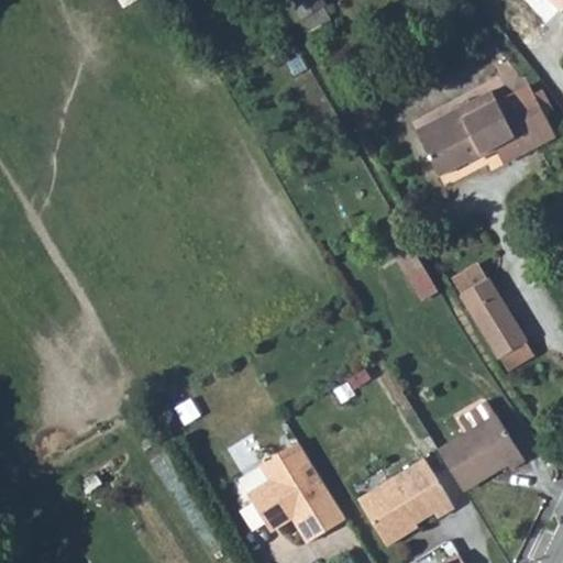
[(321,0),(294,0),(302,17),(324,6),(321,0)]
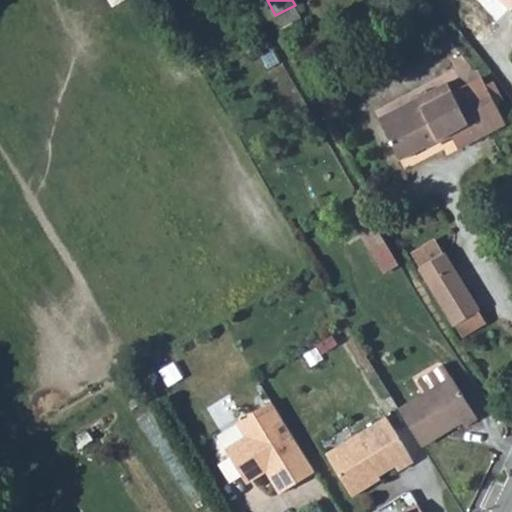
[(432,98),(382,124),(401,160),(439,140),(441,142),(470,127),(476,139),(506,123),(482,78),(461,89),(463,94),(456,98),(447,82),(428,92),(432,98)]
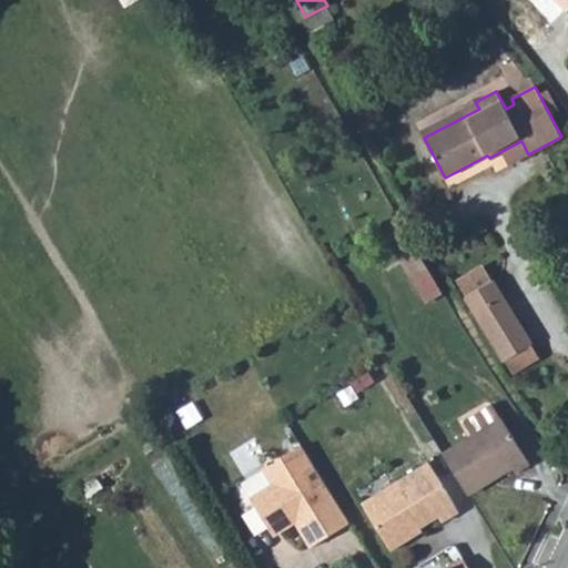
[(402,225),(386,235),(393,247),(409,237),(402,225)]
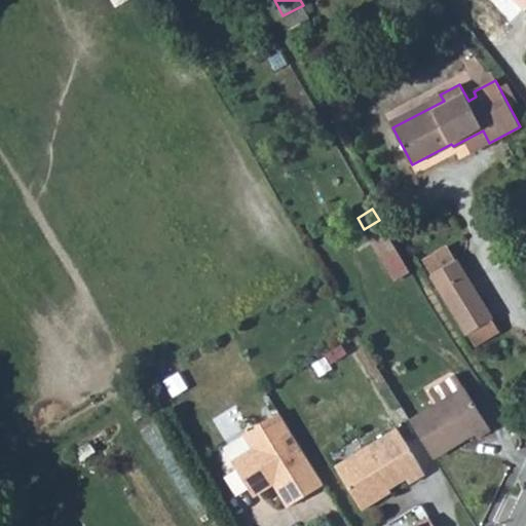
[(379,220),(364,229),(396,280),(410,272),(379,220)]
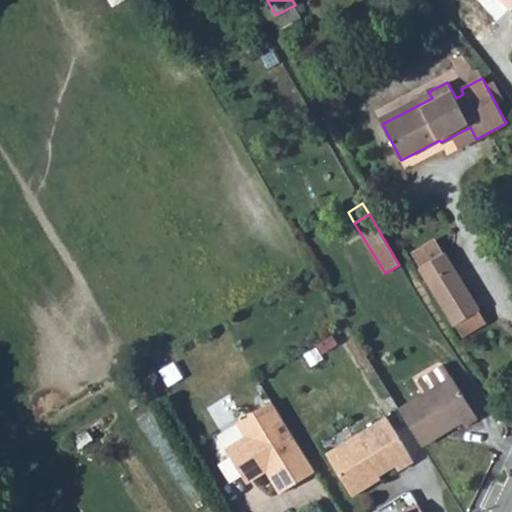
[(413,253),(456,324),(479,310),(436,239),(413,253)]
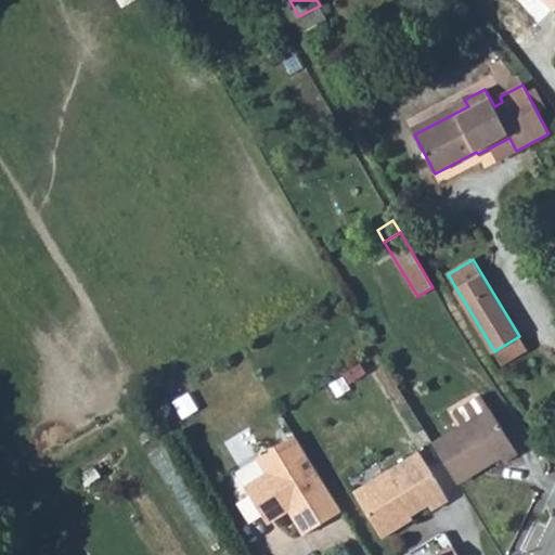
[(519,336),(494,351),(502,364),(528,349),(519,336)]
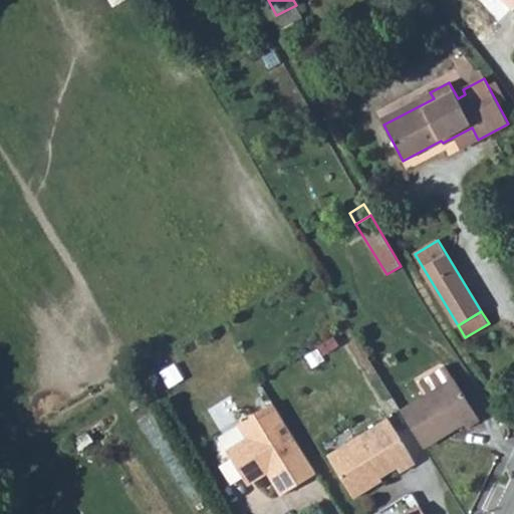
[(421,381),(429,395),(454,378),(446,365),(421,381)]
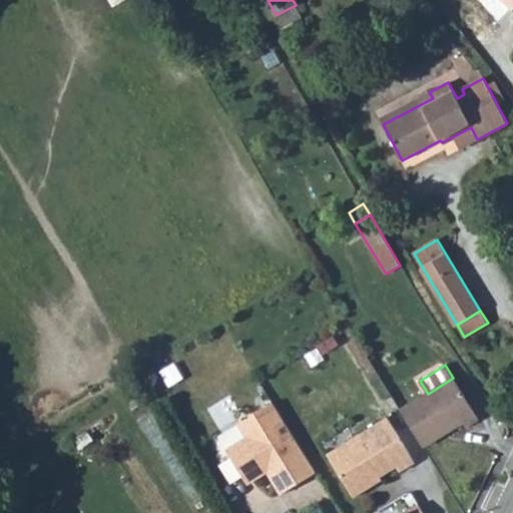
[(428,394),(401,410),(423,446),(462,422),(466,428),(479,419),(453,378),(428,394)]
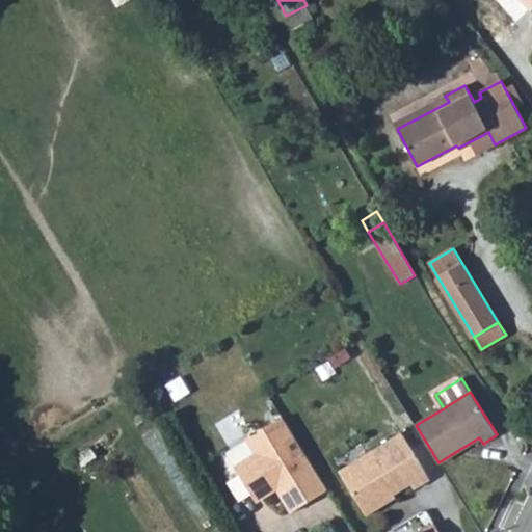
[(283,418),(246,440),(247,441),(227,453),(253,496),(263,499),(277,489),(292,512),(327,490),(283,418)]
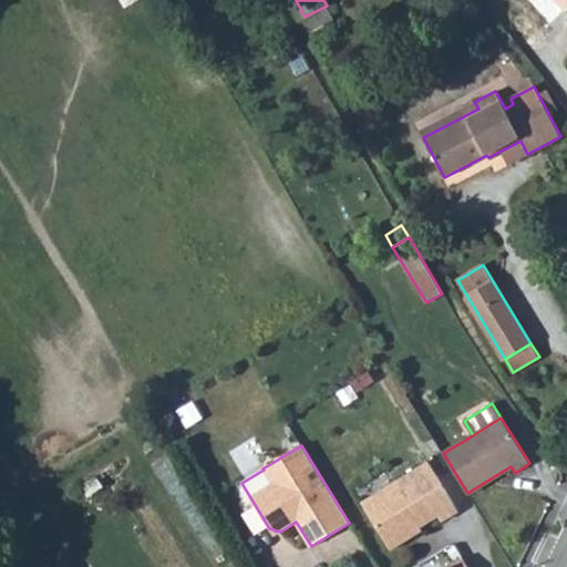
[(429,462),(362,502),(391,548),(422,531),(420,526),(439,515),(443,521),(459,511),(429,462)]
